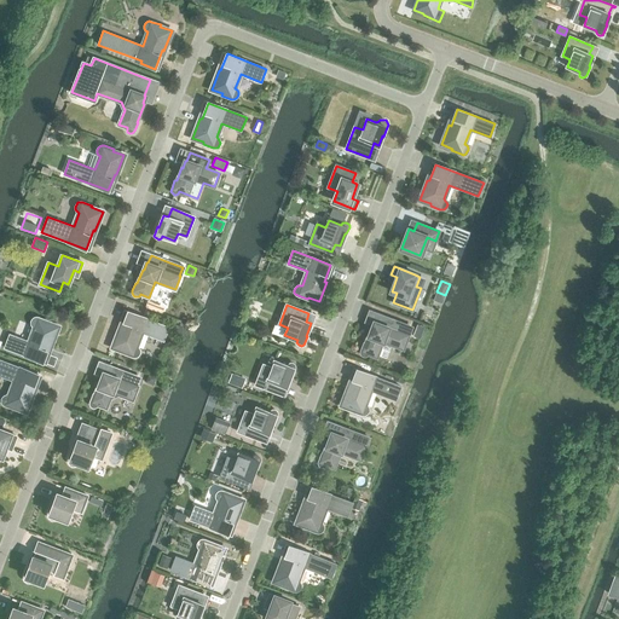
[(163,341),(168,327),(128,312),(122,328),(120,328),(113,347),(123,351),(122,353),(132,357),(134,357),(137,357),(139,356),(139,353),(139,350),(138,348),(136,346),(142,333),(163,341)]
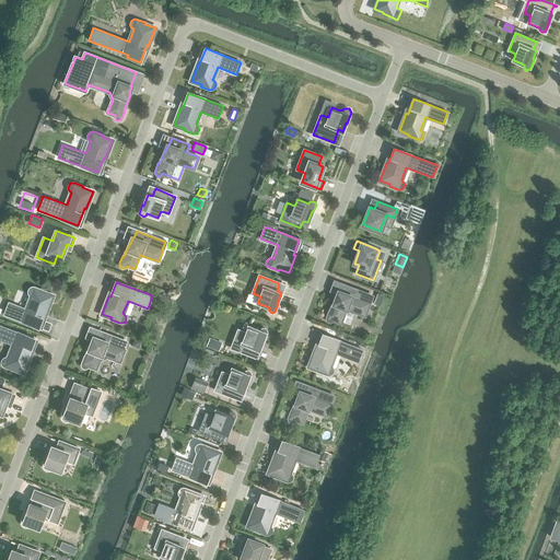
[(326,317),(326,319),(327,321),(328,322),(330,323),(331,322),(334,319),(341,323),(347,308),(364,316),(370,303),(369,303),(372,295),(343,284),(340,292),(339,291),(336,299),(335,298),(330,310),(329,310),(326,317)]
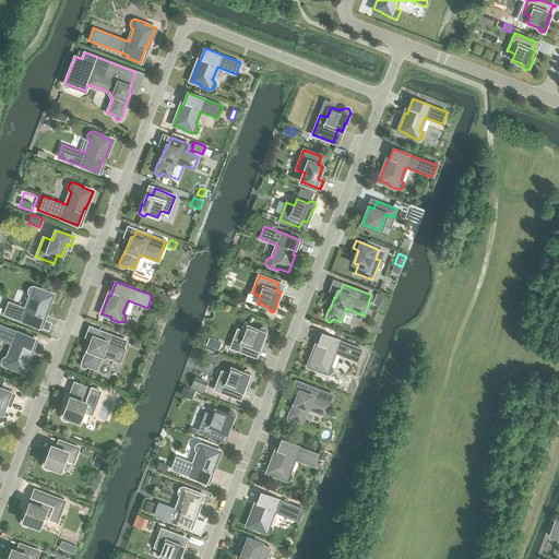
[(44,312),(46,312),(52,295),(43,292),(43,289),(35,286),(32,286),(30,287),(28,288),(27,290),(27,293),(30,295),(31,296),(26,308),(9,301),(3,313),(38,326),(44,312)]
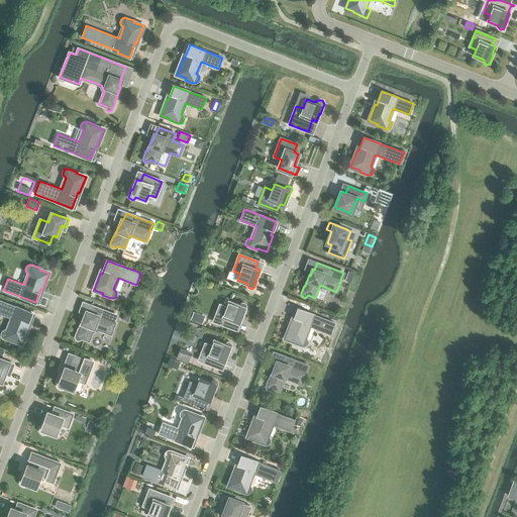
[(348,271),(344,280),(350,283),(354,273),(348,271)]
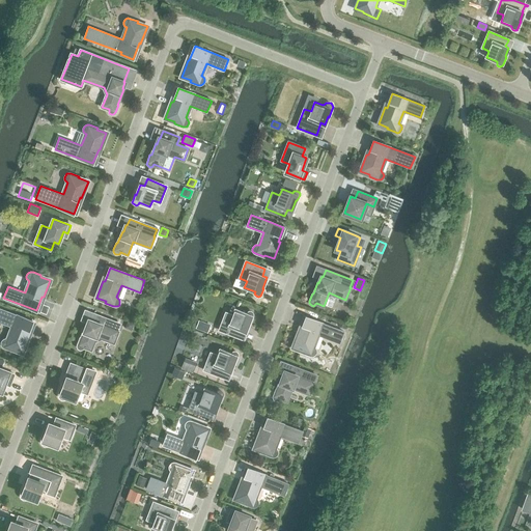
[(12,350),(22,353),(29,336),(27,335),(32,322),(0,308),(0,322),(12,327),(7,339),(5,339),(3,339),(2,341),(1,343),(1,345),(2,346),(4,347),(12,351),(12,350)]
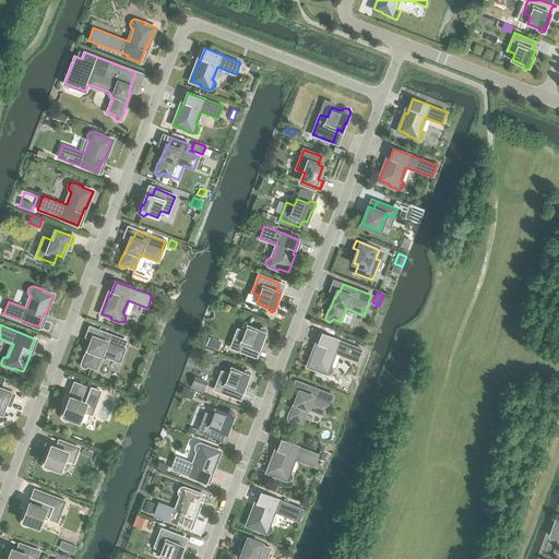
[(266,331),(265,329),(264,328),(262,328),(260,328),(259,330),(248,325),(246,332),(238,330),(232,347),(254,356),(258,348),(259,349),(263,337),(264,339),(266,332),(266,331)]
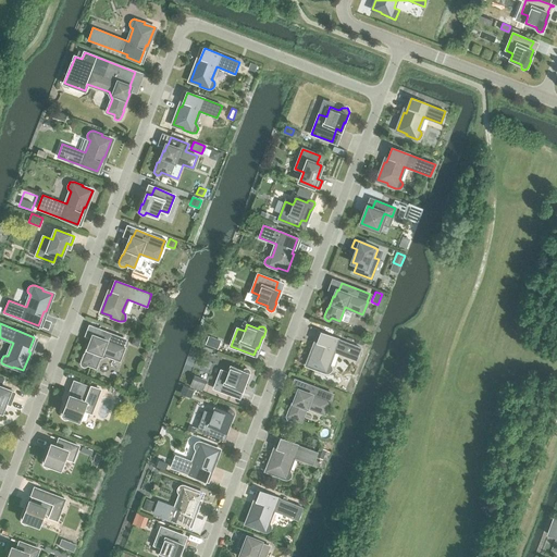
[(123,347),(120,346),(122,338),(97,329),(95,336),(94,336),(90,343),(89,342),(85,355),(84,354),(81,361),(81,363),(82,366),(83,367),(85,367),(87,366),(88,364),(96,367),(99,358),(104,354),(118,359),(123,347)]
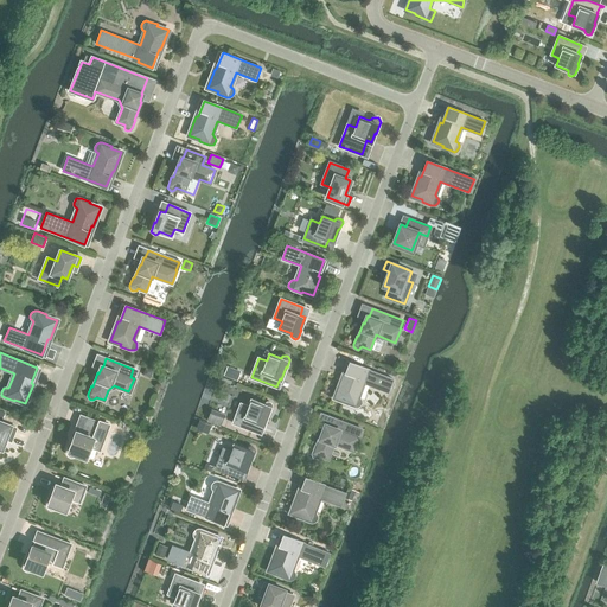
[(334,397),(346,401),(345,403),(355,407),(357,407),(359,406),(360,404),(362,402),(362,400),(359,397),(358,396),(363,383),(388,393),(393,378),(350,363),(344,378),(342,378),(334,397)]
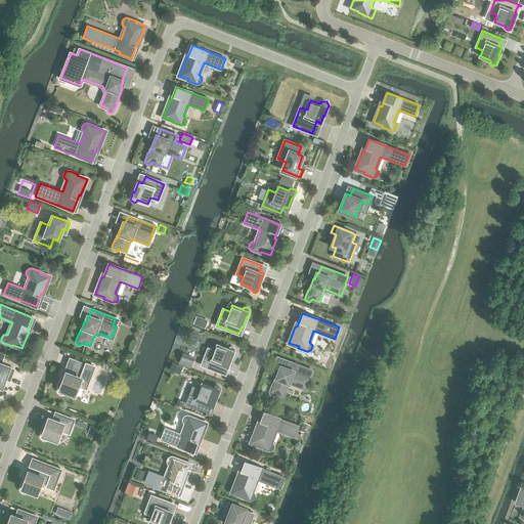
[(193,315),(190,322),(204,328),(207,320),(193,315)]
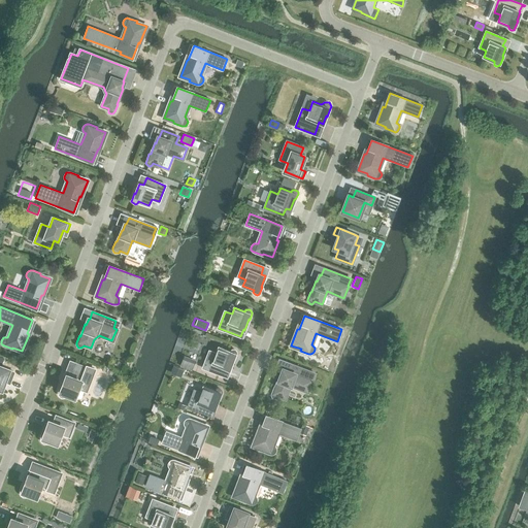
[(126,320),(124,326),(130,328),(133,322),(126,320)]
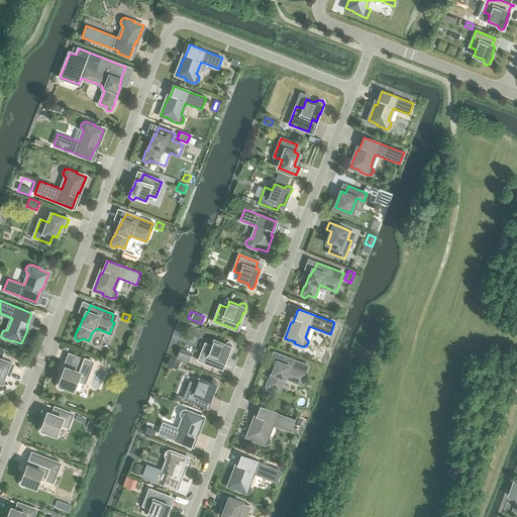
[(199,359),(217,367),(220,360),(224,362),(228,351),(229,351),(231,346),(231,344),(231,343),(229,342),(227,341),(226,342),(225,343),(214,340),(212,346),(205,344),(199,359)]
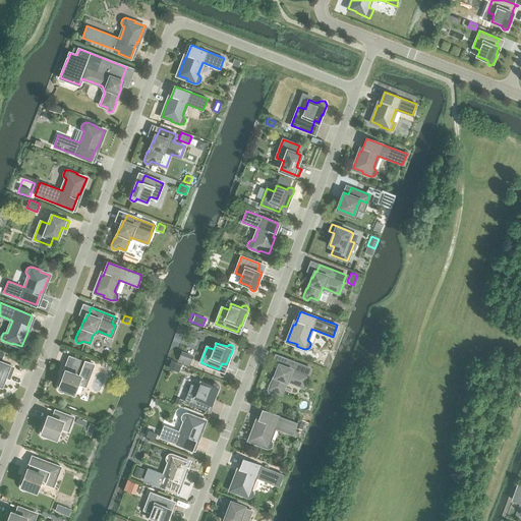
[(181,351),(178,361),(188,365),(192,355),(181,351)]
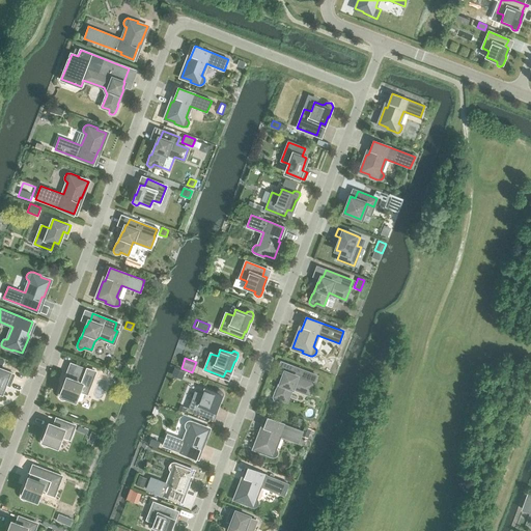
[(66,378),(63,386),(61,385),(58,393),(58,395),(59,397),(60,398),(62,399),(64,399),(66,398),(67,396),(76,399),(80,391),(86,393),(95,371),(87,368),(87,369),(76,365),(71,379),(66,378)]
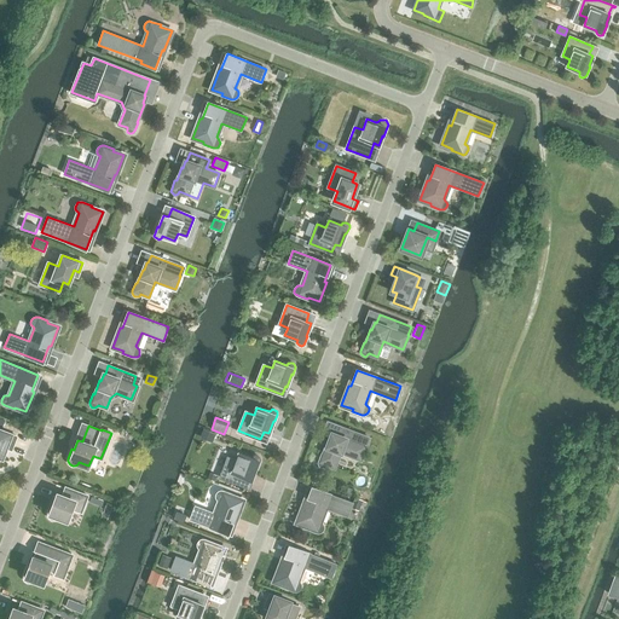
[(320,467),(323,467),(325,466),(325,464),(335,468),(341,452),(360,460),(369,438),(336,426),(334,433),(333,433),(329,440),(328,440),(323,453),(322,453),(318,462),(318,463),(319,466),(320,467)]
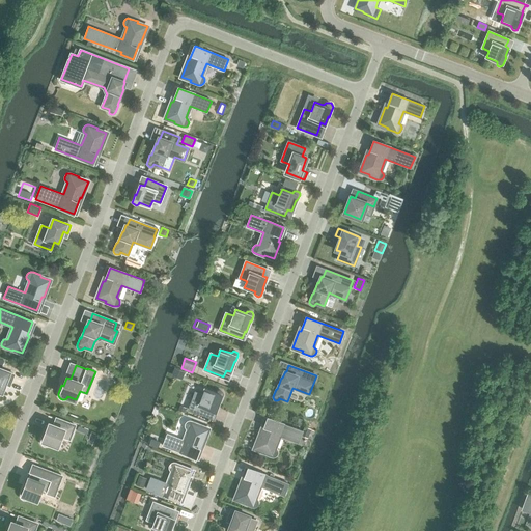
[(0,391),(1,392),(6,380),(11,382),(14,374),(0,368),(0,391)]
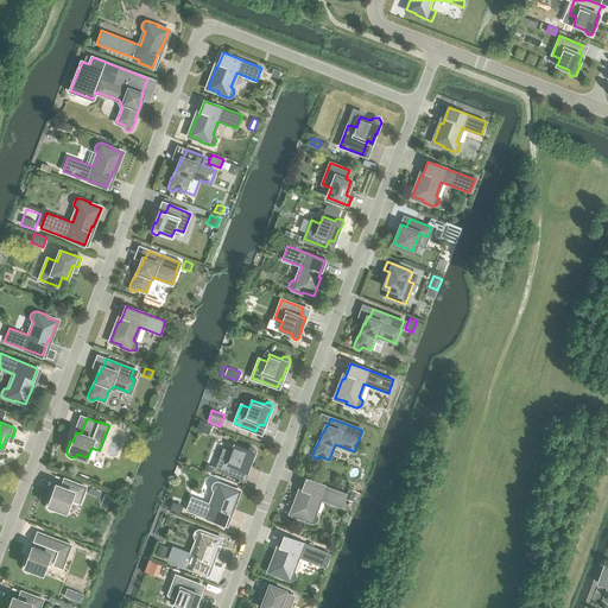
[(200,422),(196,430),(208,434),(211,426),(200,422)]
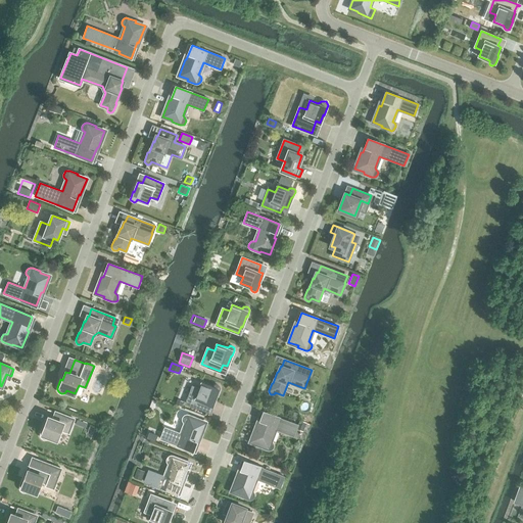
[(220,389),(220,387),(219,386),(218,384),(216,384),(214,385),(212,386),(202,383),(199,389),(193,386),(186,402),(208,412),(211,405),(216,394),(218,394),(220,389)]
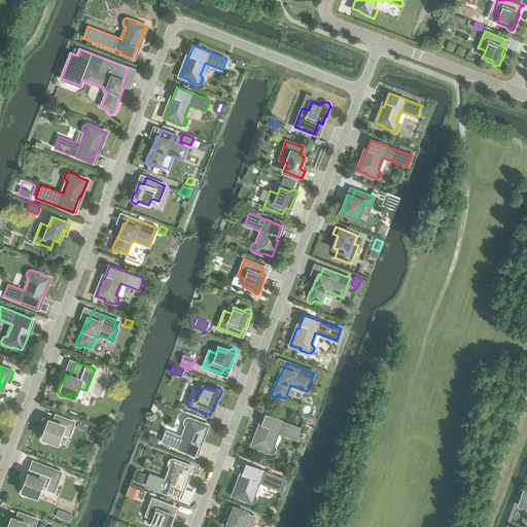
[(69,436),(74,422),(55,415),(53,422),(48,420),(45,428),(43,428),(40,435),(40,437),(41,440),(42,442),(44,443),(46,443),(48,441),(49,440),(59,443),(62,433),(69,436)]
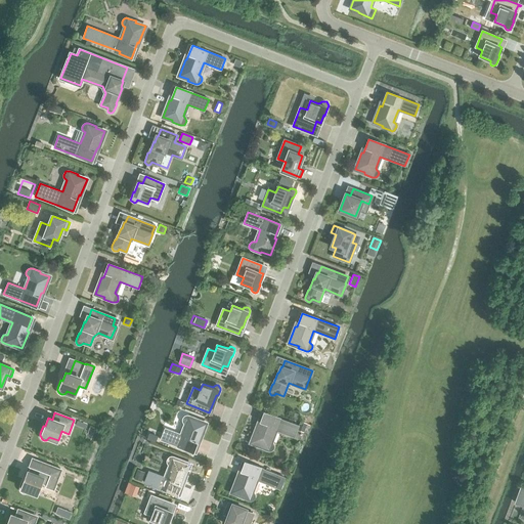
[(251,442),(260,446),(260,447),(267,450),(269,450),(271,450),(273,448),(274,446),(273,444),(272,442),(271,441),(275,430),(294,437),(298,426),(264,412),(259,427),(257,426),(251,442)]
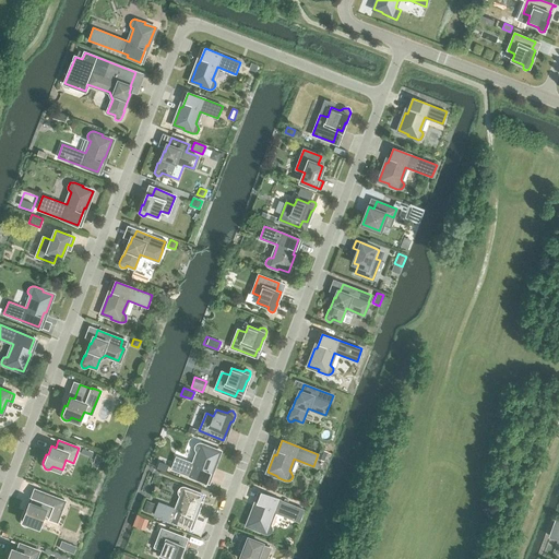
[(171,468),(205,482),(211,467),(213,467),(219,452),(210,448),(210,447),(202,443),(200,442),(198,443),(195,444),(194,447),(194,449),(195,451),(198,452),(193,463),(176,456),(171,468)]
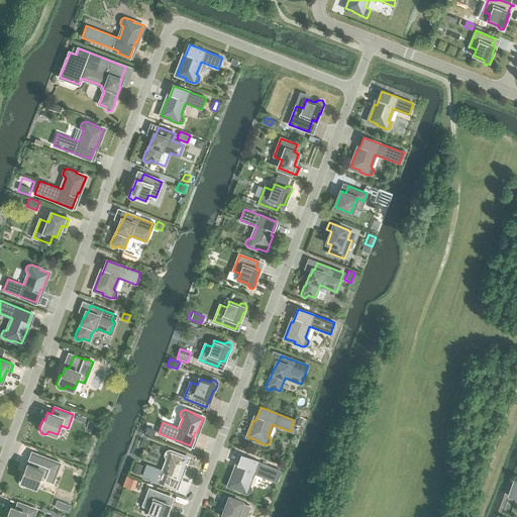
[(147,427),(145,433),(152,436),(156,430),(147,427)]
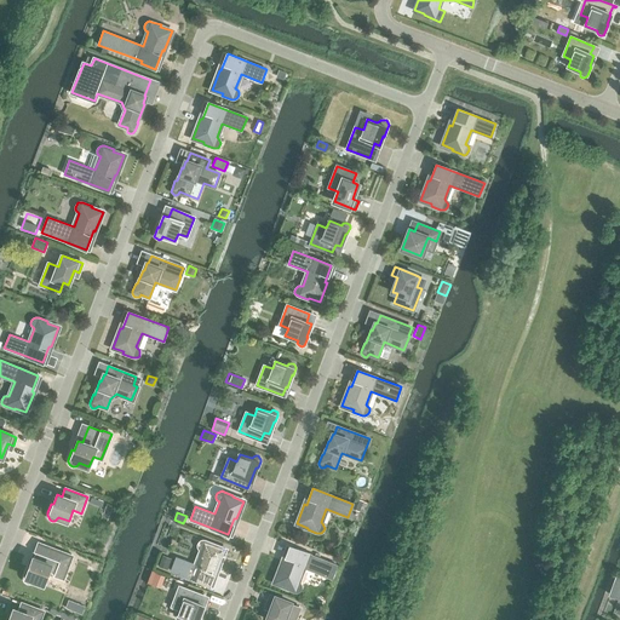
[(171,570),(208,585),(216,568),(217,569),(224,550),(213,545),(214,544),(205,540),(202,540),(200,540),(199,543),(197,545),(197,547),(199,550),(201,551),(195,564),(176,557),(171,570)]
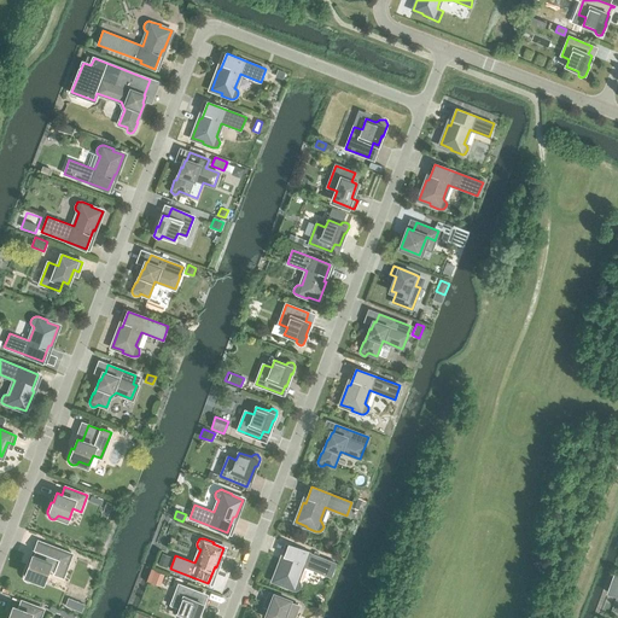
[(25,581),(28,582),(30,582),(33,579),(35,578),(45,582),(48,570),(54,572),(54,573),(63,577),(71,554),(38,541),(35,549),(36,551),(34,557),(33,555),(29,565),(27,565),(24,573),(23,576),(24,578),(25,581)]
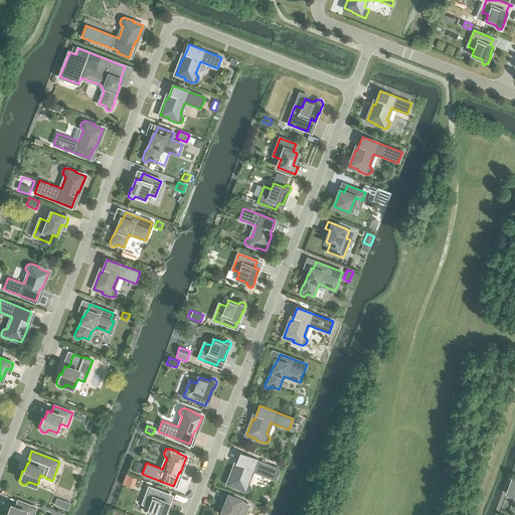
[(234,468),(227,484),(237,487),(236,489),(244,492),(246,492),(248,491),(249,490),(250,488),(250,486),(249,484),(247,483),(251,471),(276,480),(280,469),(241,454),(235,468),(234,468)]
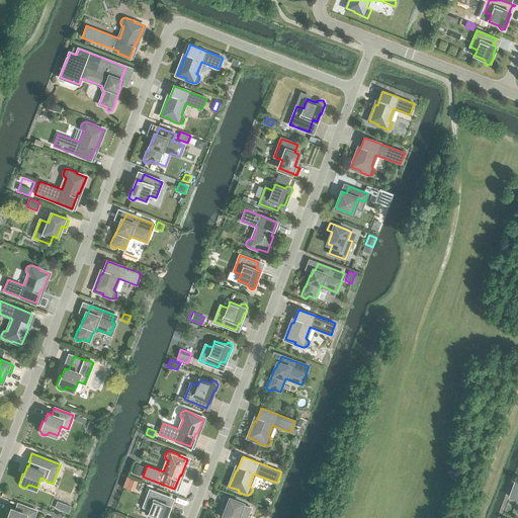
[(136,463),(132,472),(139,476),(143,466),(136,463)]
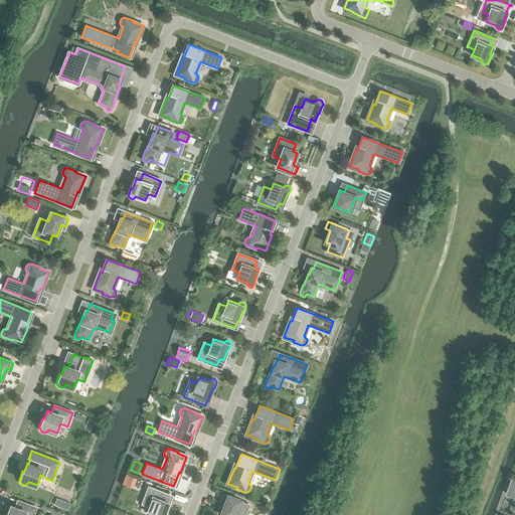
[(126,474),(122,484),(133,488),(137,479),(129,476),(130,475),(126,474)]
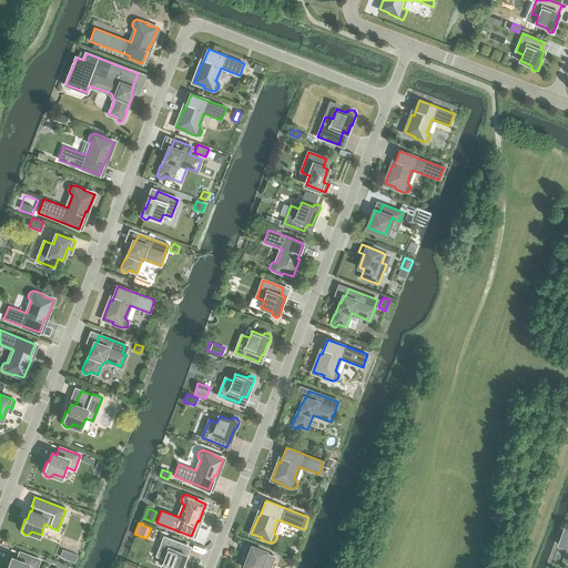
[(567,528),(564,527),(557,545),(567,549),(567,528)]
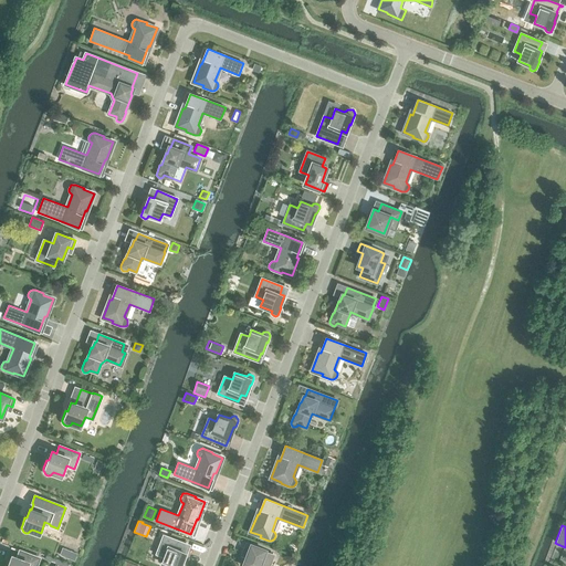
[(161,563),(168,565),(181,565),(182,565),(181,564),(186,553),(181,551),(184,543),(164,535),(157,553),(165,556),(161,563)]
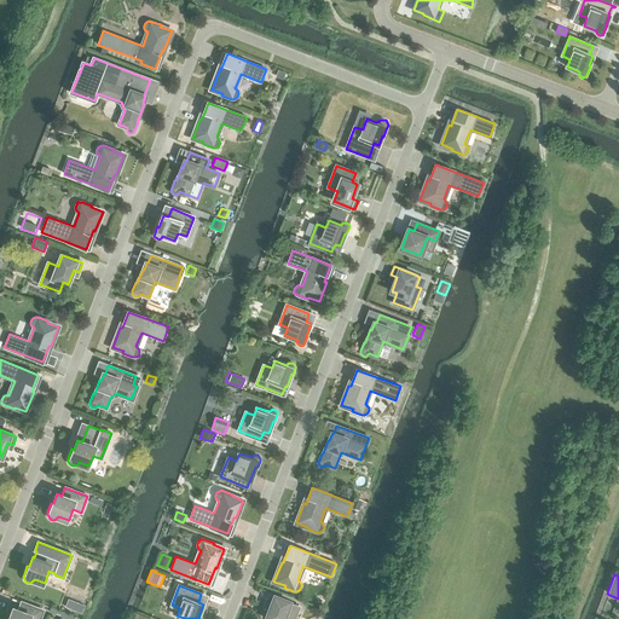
[(266,602),(272,605),(266,618),(267,618),(294,618),(299,606),(289,602),(290,601),(270,594),(266,602)]
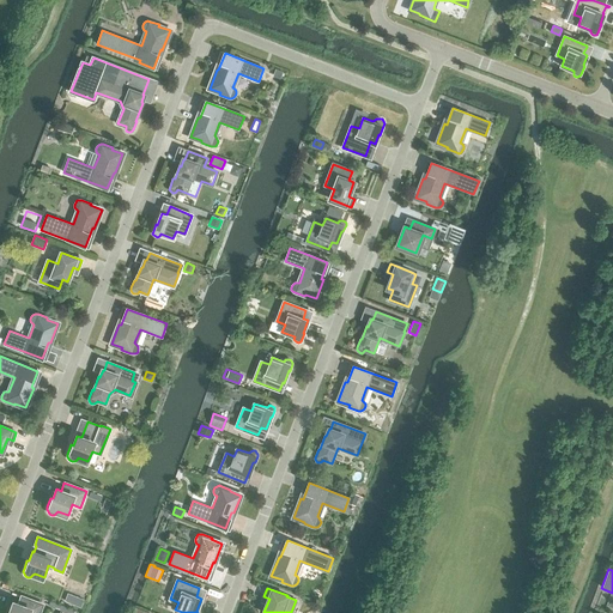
[(38,612),(43,604),(20,596),(18,604),(12,602),(8,612),(7,611),(6,612),(38,612)]
